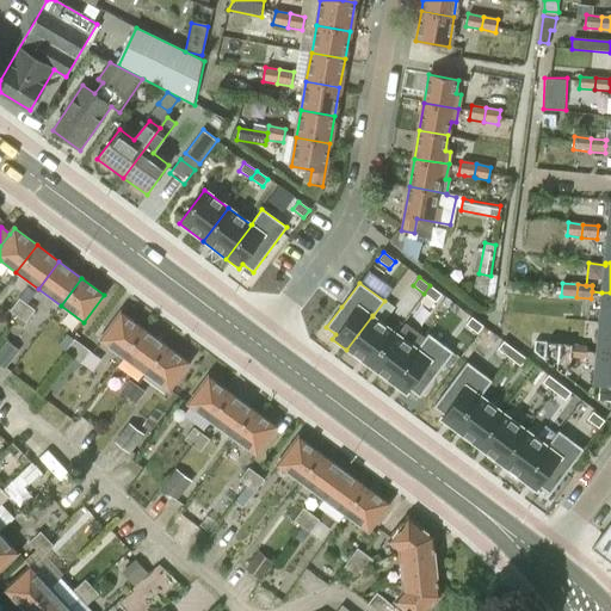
[(442,295),(430,285),(424,294),(436,302),(442,295)]
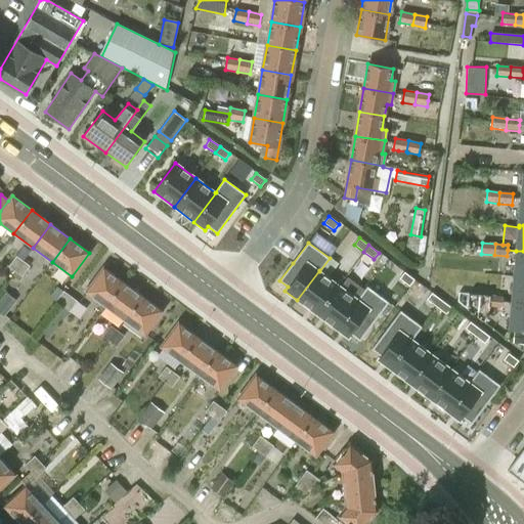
[(523,251),(516,251),(515,261),(503,260),(501,275),(514,276),(523,277),(523,251)]
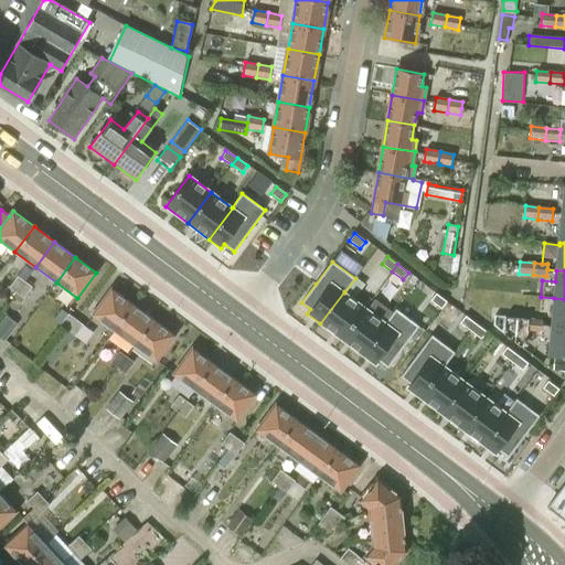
[(17,294),(24,281),(17,276),(9,288),(17,294)]
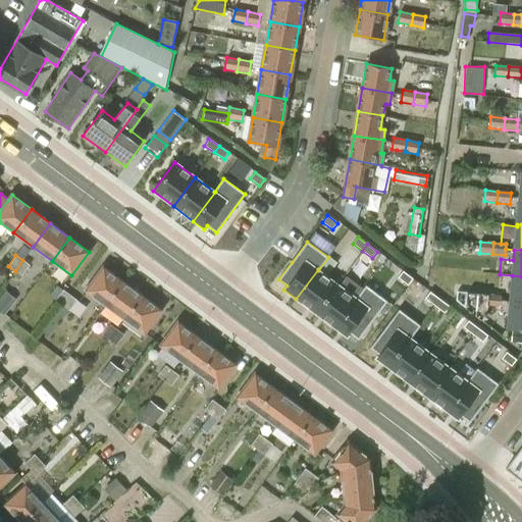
[(19,280),(30,265),(22,260),(15,271),(15,272),(13,275),(19,280)]
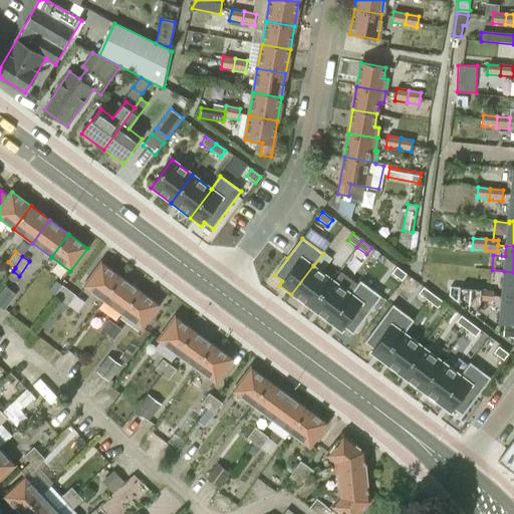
[(85,286),(104,300),(120,277),(101,263),(85,286)]
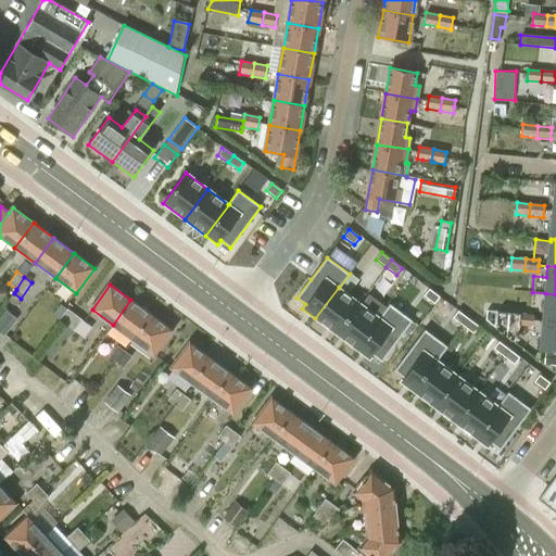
[(339,287),(315,318),(336,333),(359,303),(339,288),(339,287)]
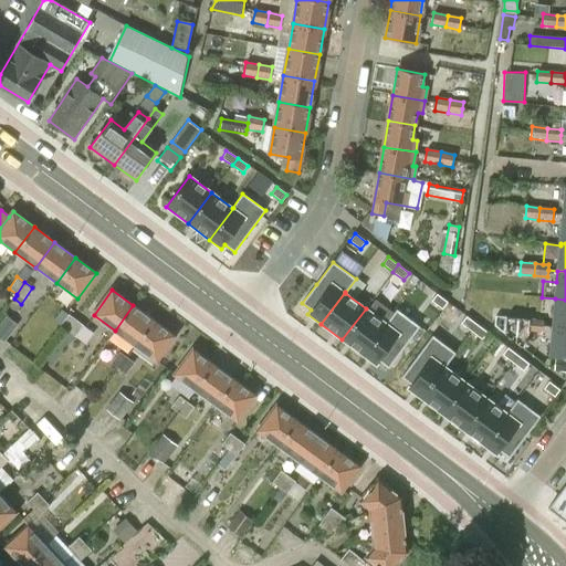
[(448,302),(437,294),(431,301),(442,310),(448,302)]
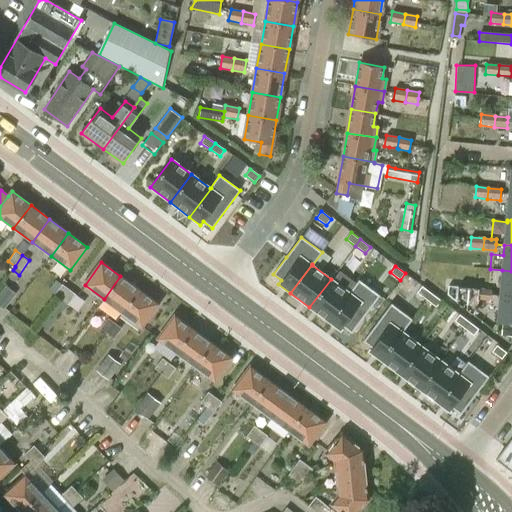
[(511,271),(502,270),(500,295),(511,296),(511,271)]
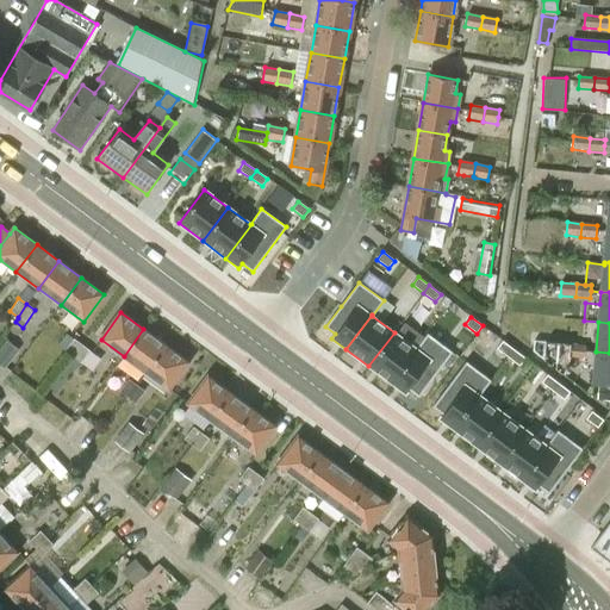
[(166,346),(143,329),(124,356),(145,373),(166,346)]
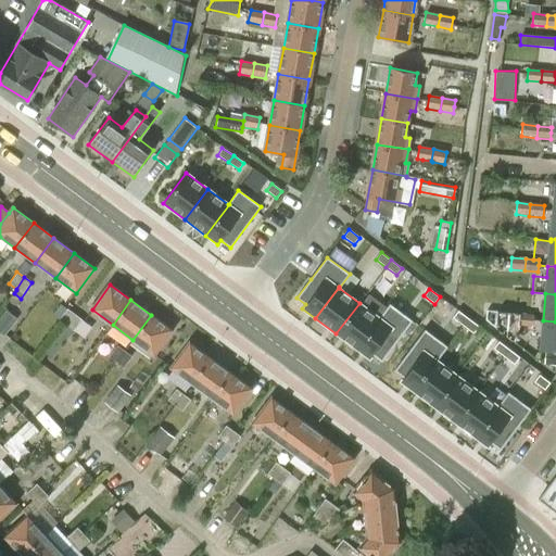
[(336,333),(356,350),(380,318),(379,317),(359,303),(336,333)]
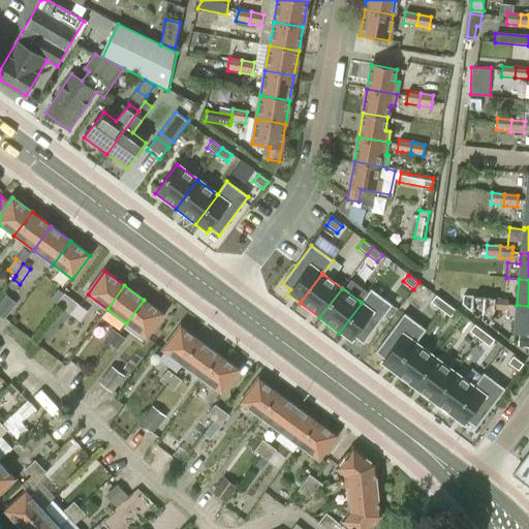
[(370,289),(361,302),(362,303),(339,333),(351,341),(354,337),(363,344),(392,305),(370,289)]
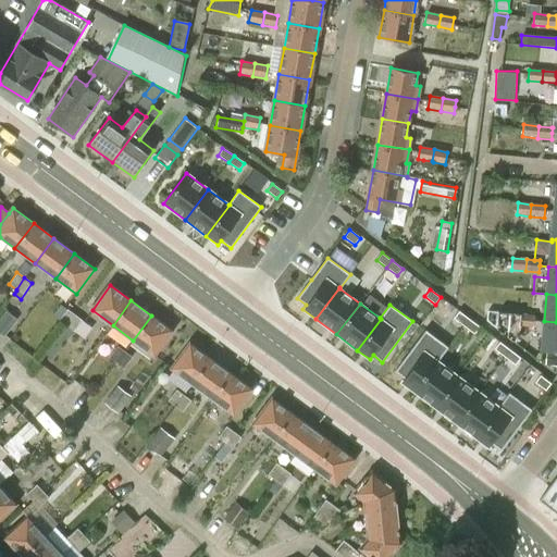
[(66,326),(74,314),(67,310),(59,321),(66,326)]
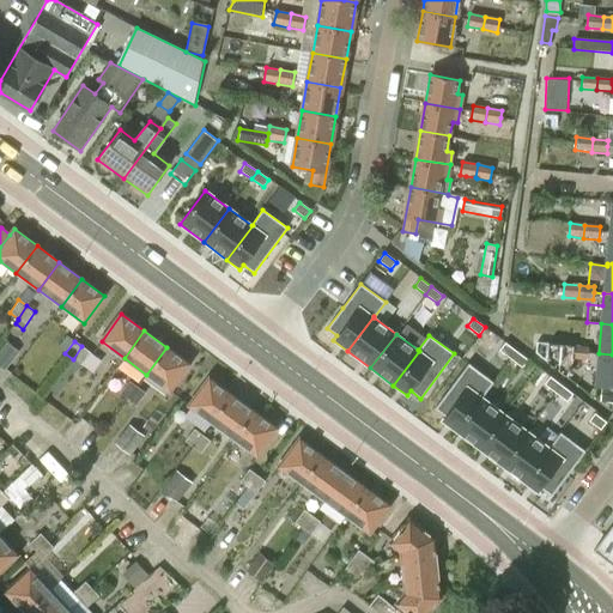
[(0,350),(0,368),(5,371),(6,369),(18,352),(5,343),(0,350)]
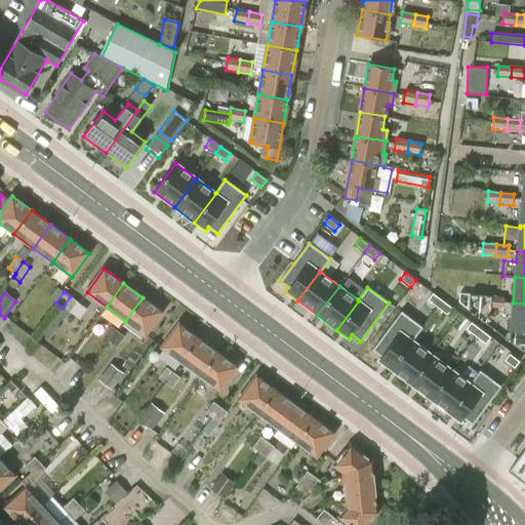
[(428,300),(437,308),(442,300),(433,293),(428,300)]
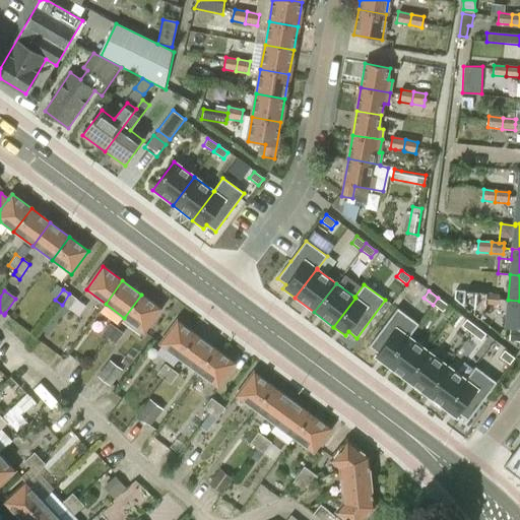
[(484,305),(485,294),(465,293),(464,297),(463,308),(483,322),(485,305),(484,305)]
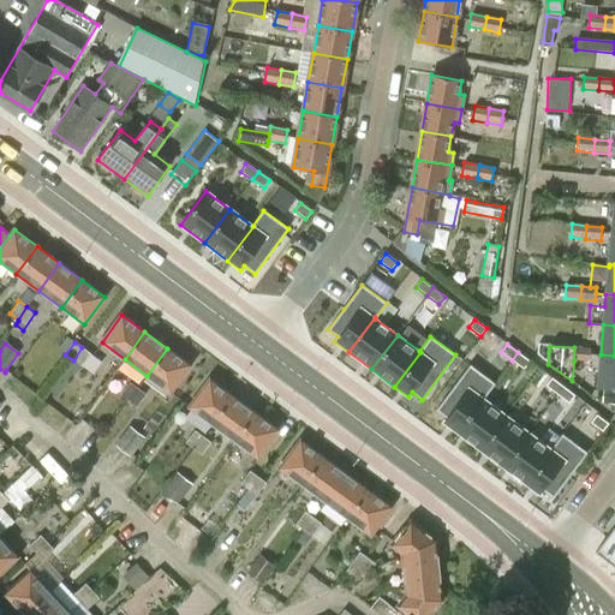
[(574,346),(574,347),(573,360),(574,360),(589,362),(590,354),(590,347),(574,346)]
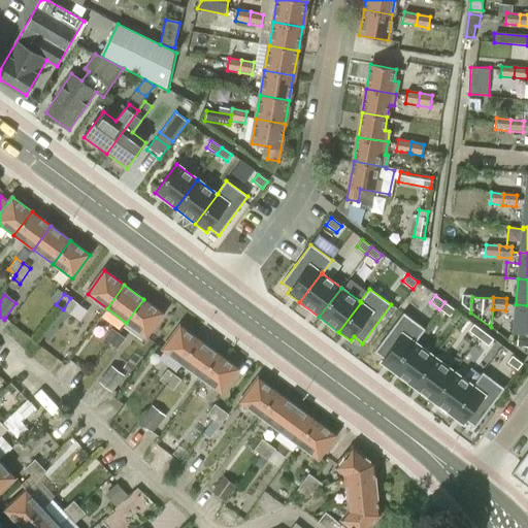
[(69,315),(77,303),(70,298),(63,309),(69,315)]
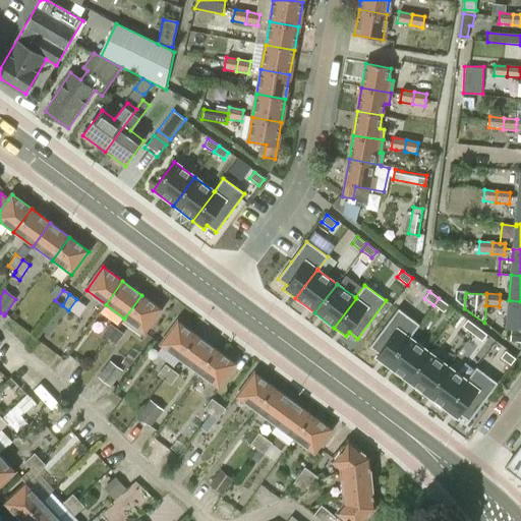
[(161,309),(141,295),(124,319),(145,333),(161,309)]
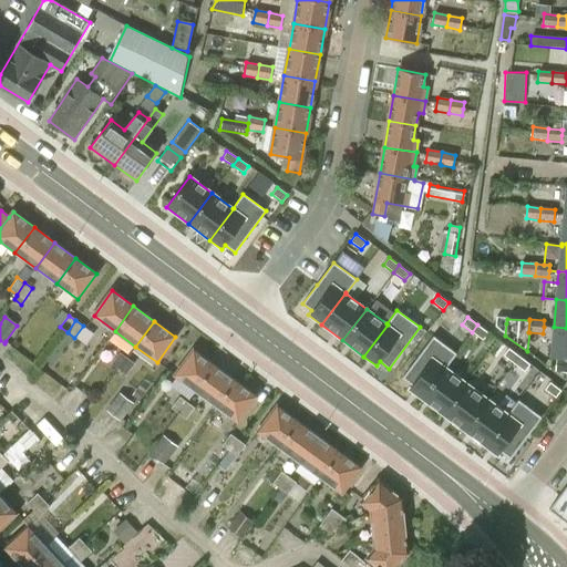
[(488,333),(477,325),(472,332),(483,340),(488,333)]
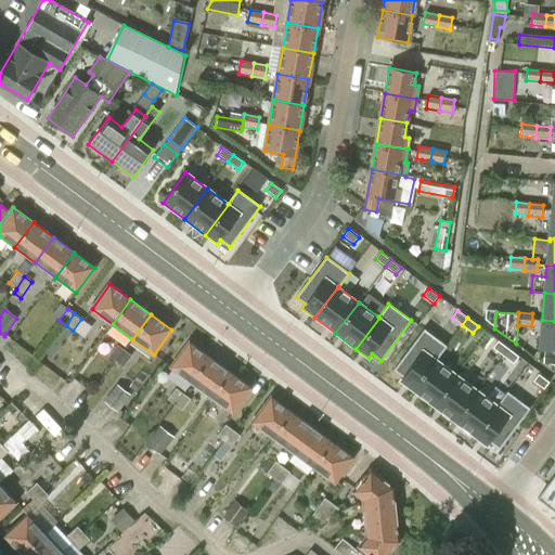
[(554,350),(554,321),(542,320),(532,320),(531,326),(530,335),(540,336),(539,349),(554,350)]
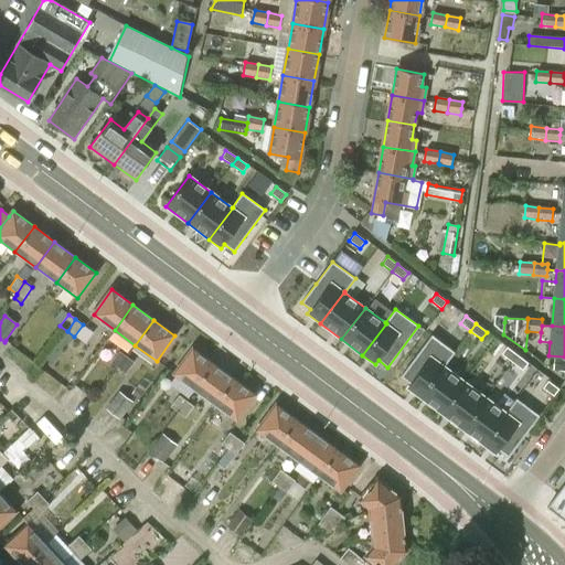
[(407,387),(419,397),(444,365),(444,366),(455,352),(432,334),(401,376),(411,383),(407,387)]
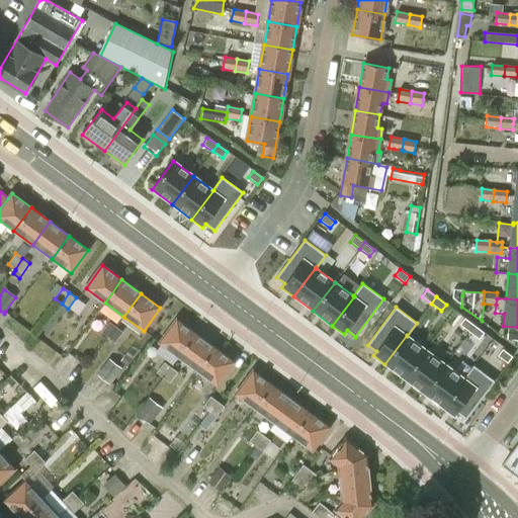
[(459,325),(469,332),(475,326),(464,318),(459,325)]
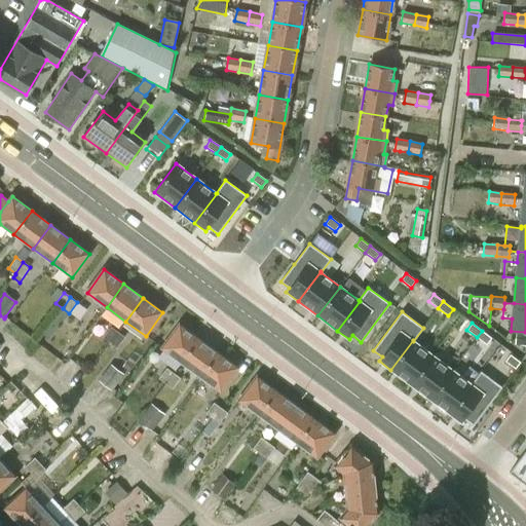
[(161,348),(181,363),(198,339),(179,325),(161,348)]
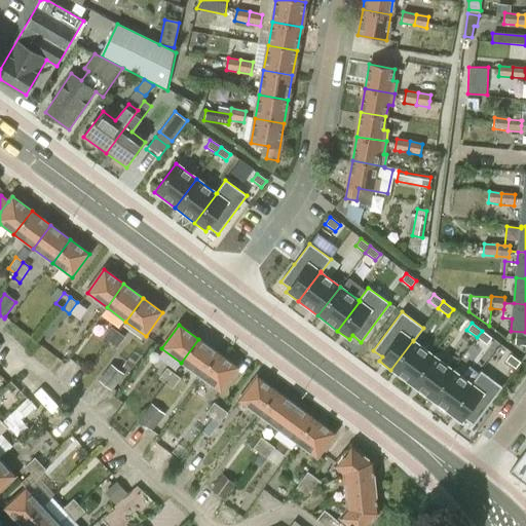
[(109,343),(117,332),(110,327),(103,338),(109,343)]
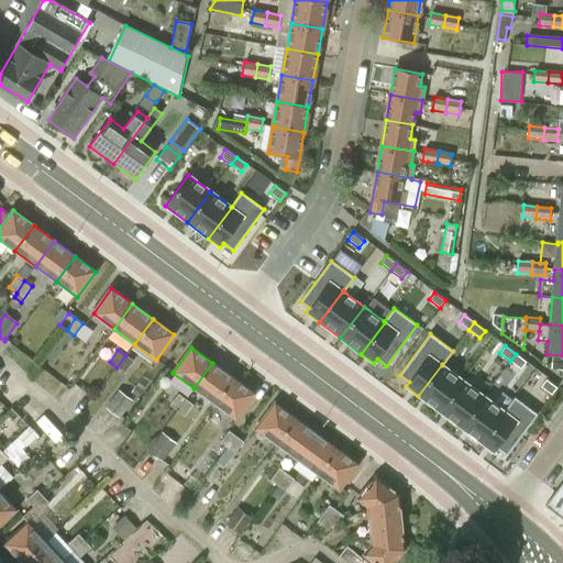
[(526,362),(516,354),(510,361),(520,370),(526,362)]
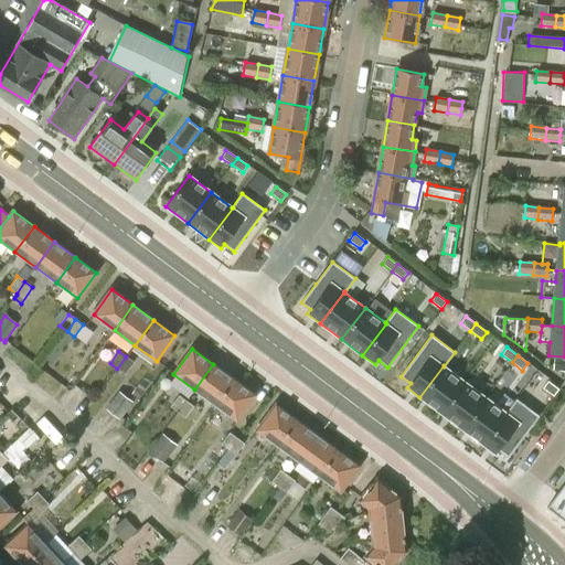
[(125,374),(134,362),(126,356),(117,369),(125,374)]
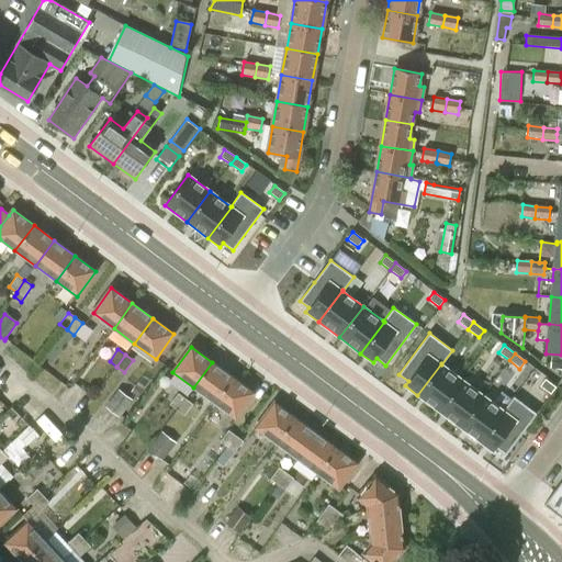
[(233,378),(212,362),(193,388),(214,403),(233,378)]
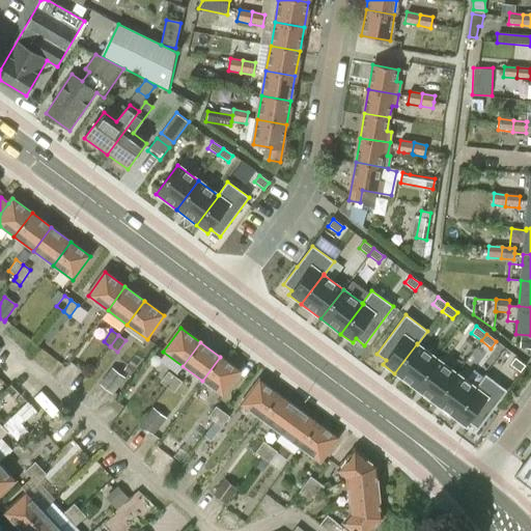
[(417,343),(394,373),(414,388),(437,358),(417,344),(417,343)]
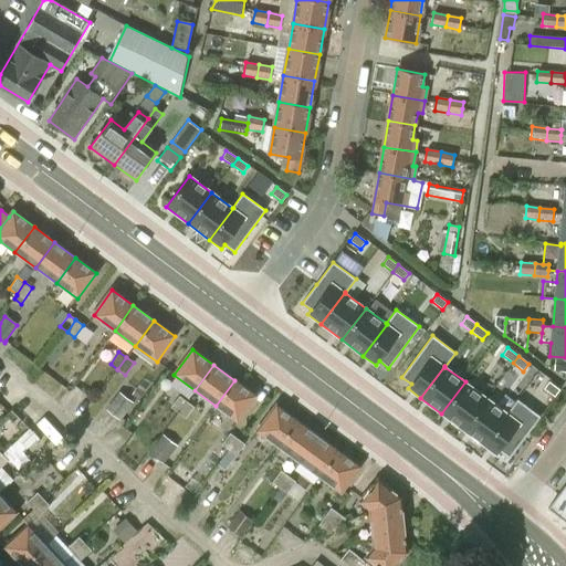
[(255,396),(234,380),(216,406),(237,421),(255,396)]
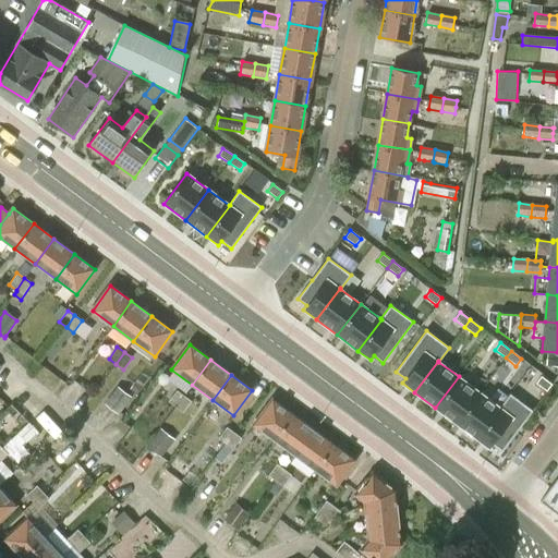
[(435,408),(457,424),(480,392),(459,376),(435,408)]
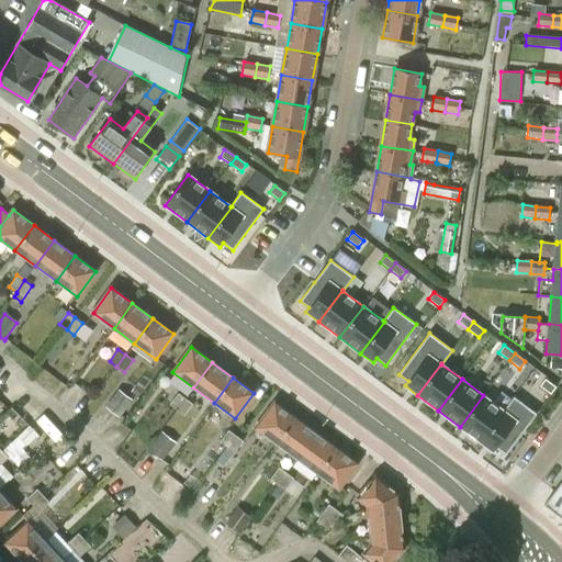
[(555,386),(544,379),(540,386),(550,394),(555,386)]
